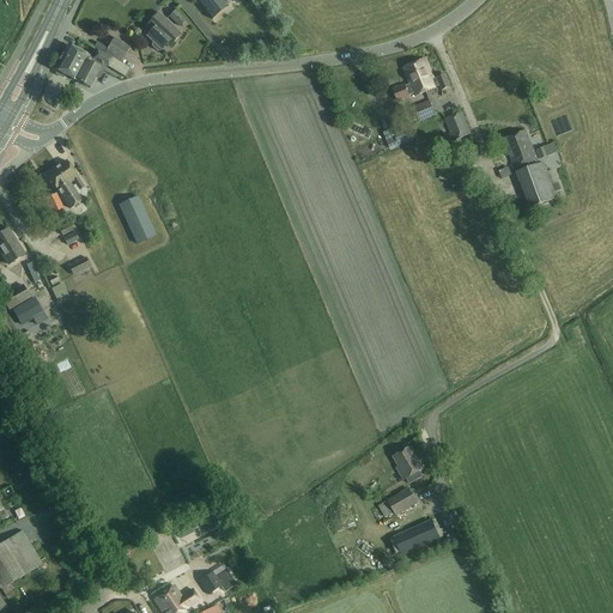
[(226,6),(228,7),(222,0),(195,0),(212,20),(213,19),(212,18),(226,6)]
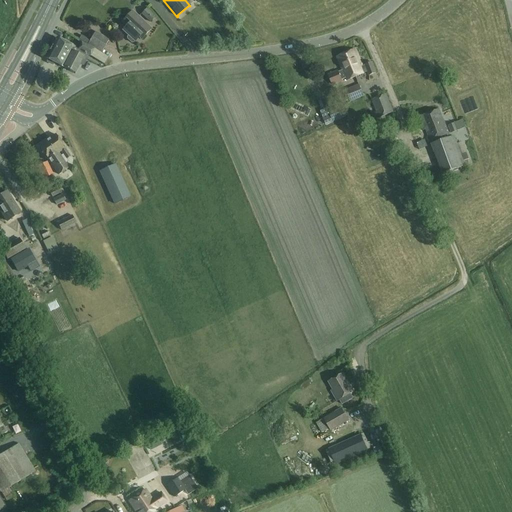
[(155,17),(146,9),(141,14),(150,22),(155,17)]
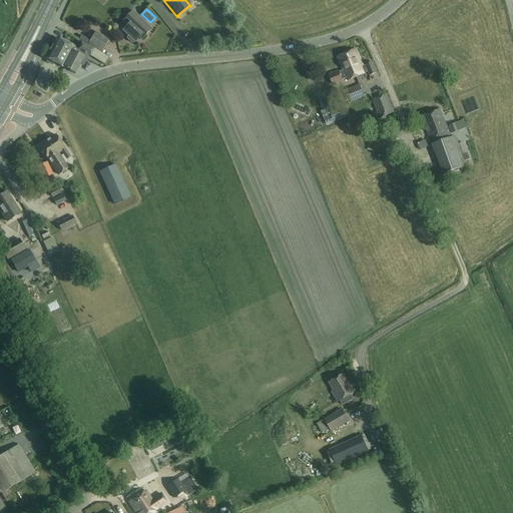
[(151,29),(138,17),(132,11),(122,22),(126,26),(122,30),(128,36),(127,37),(127,39),(131,43),(133,43),(134,41),(135,42),(139,37),(141,40),(151,29)]
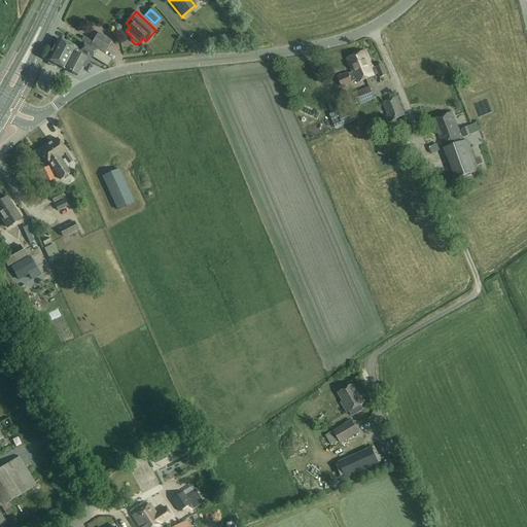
[(112,40),(98,32),(90,45),(104,54),(112,40)]
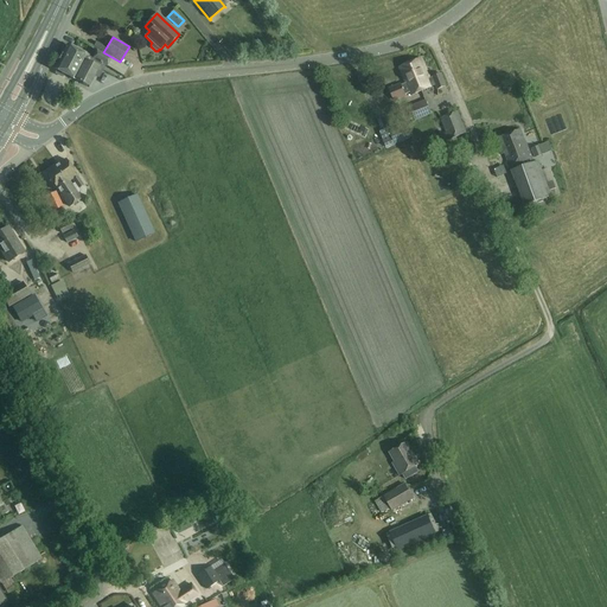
[(66,45),(55,69),(56,70),(56,74),(62,77),(65,75),(75,81),(89,88),(95,77),(98,78),(103,70),(98,69),(101,64),(106,65),(107,66),(112,58),(96,51),(93,58),(89,57),(89,56),(66,45)]
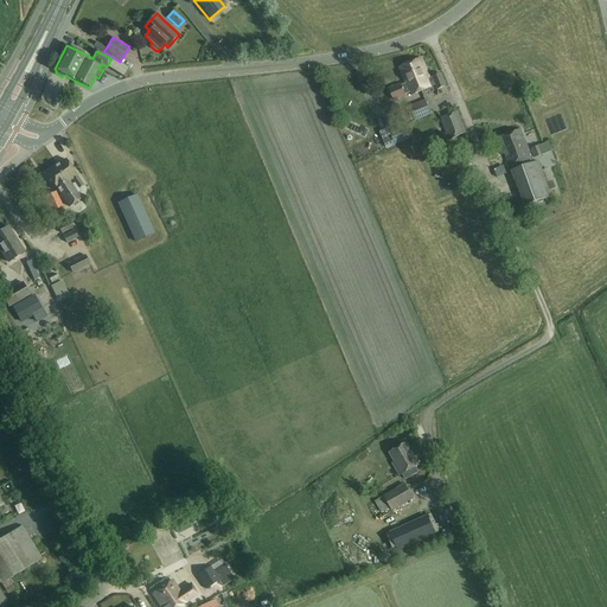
[(421,59),(410,63),(422,91),(433,87),(432,87),(436,85),(438,89),(446,87),(441,74),(433,77),(429,80),(421,59)]
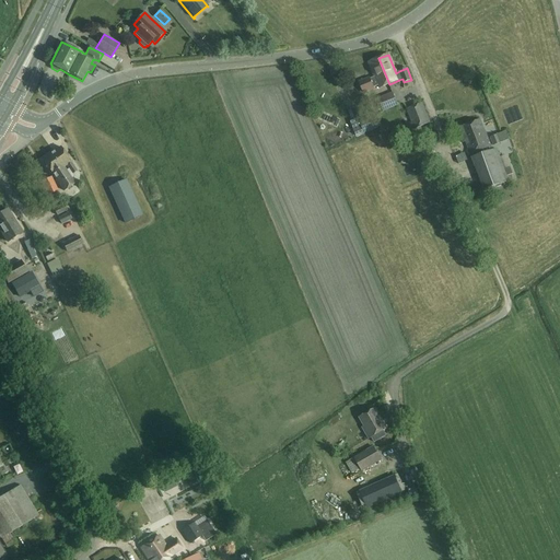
[(389,84),(378,58),(369,62),(374,77),(370,79),(360,83),(363,92),(374,88),(373,88),(378,85),(380,89),(389,84)]
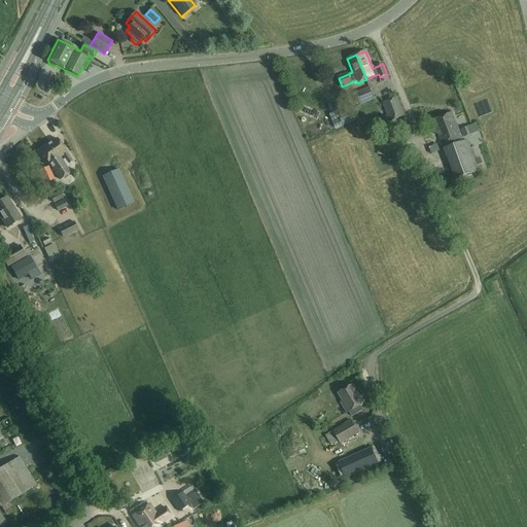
[(43,105),(51,92),(46,89),(50,81),(42,76),(34,92),(35,92),(32,98),(43,105)]
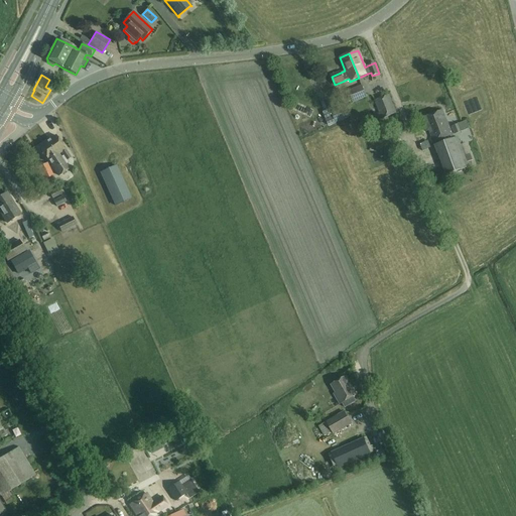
[(351,96),(364,91),(362,86),(349,91),(351,96)]
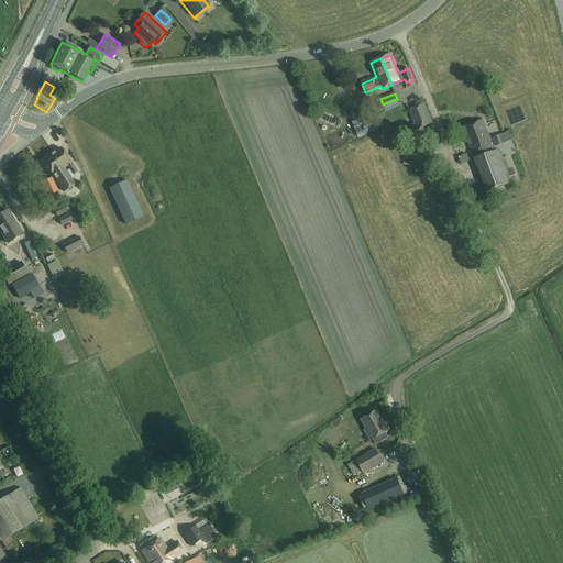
[(397,99),(383,105),(385,111),(399,106),(397,99)]
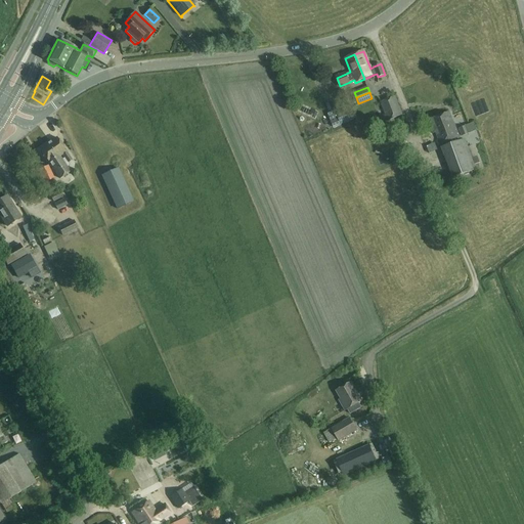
[(385,122),(402,115),(395,96),(380,102),(385,115),(382,116),(385,122)]
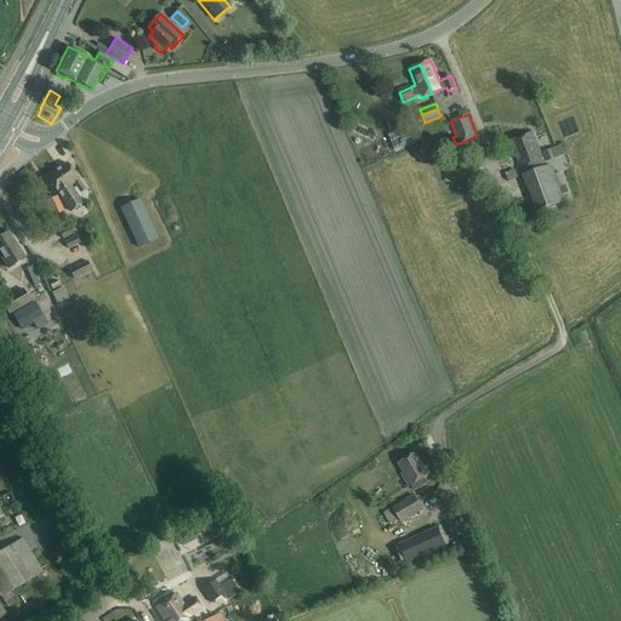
[(416,129),(399,136),(404,147),(421,141),(416,129)]
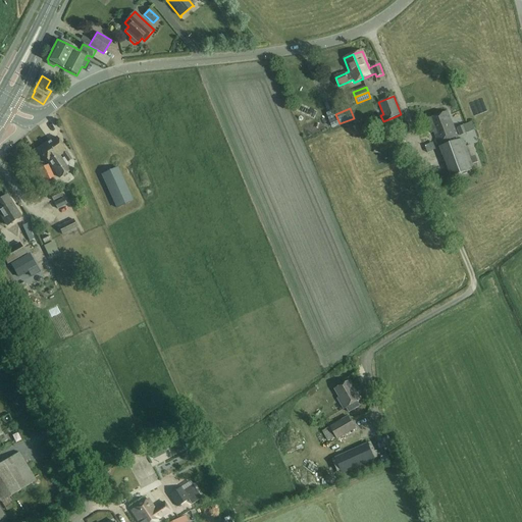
[(448,111),(436,116),(449,145),(452,144),(459,141),(457,137),(458,137),(448,111)]
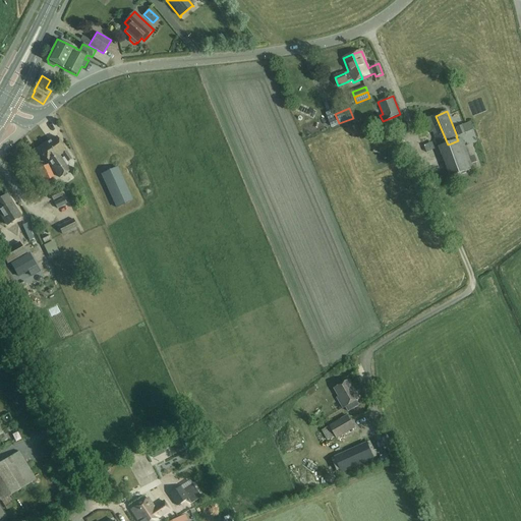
[(441,148),(448,145),(436,116),(425,120),(430,133),(433,132),(438,143),(440,148),(441,148)]
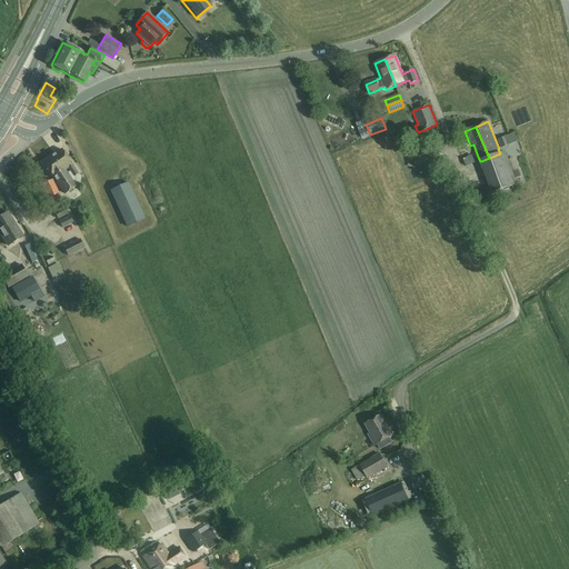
[(497,140),(500,148),(509,145),(506,137),(497,140)]
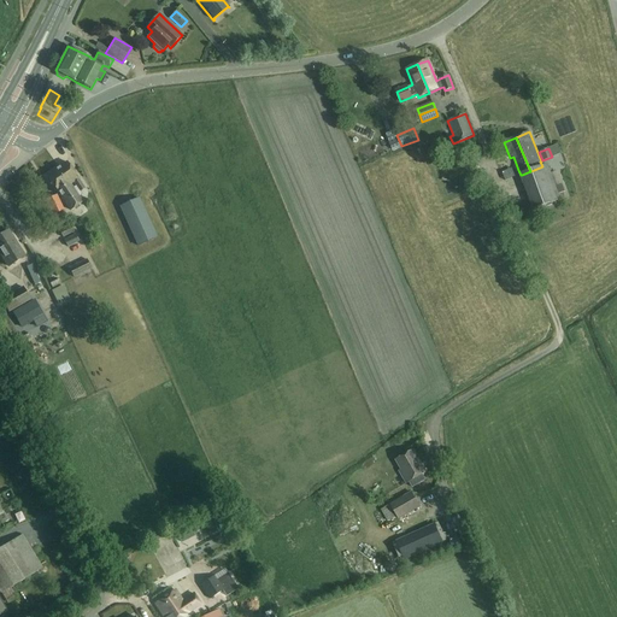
[(80,192),(84,188),(66,163),(47,176),(70,210),(82,203),(78,197),(82,194),(80,192)]
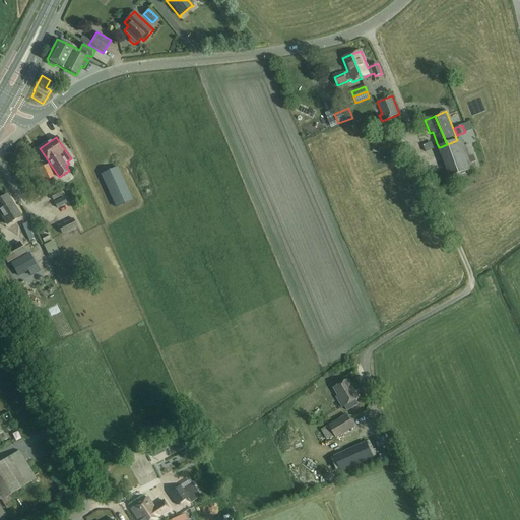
[(457,140),(450,143),(453,150),(464,146),(461,138),(457,140)]
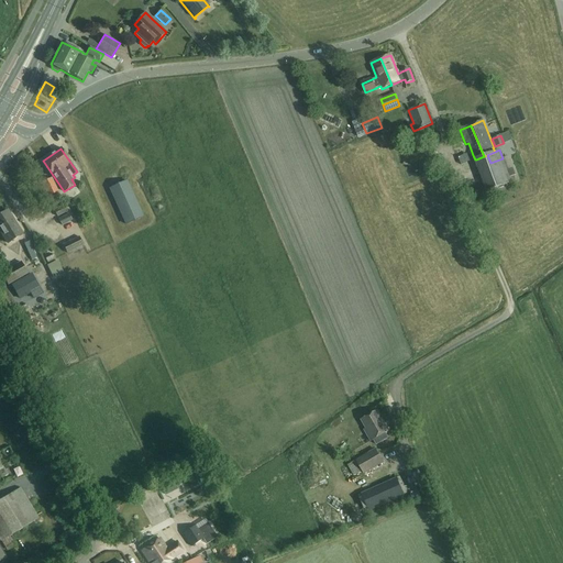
[(459,158),(461,165),(471,162),(467,154),(459,158)]
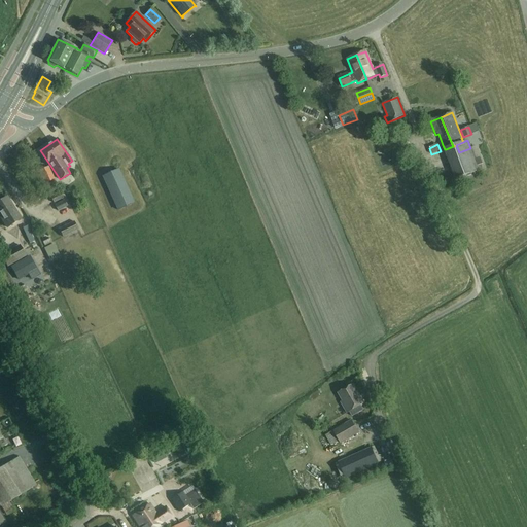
[(446,149),(449,156),(459,152),(456,145),(453,146),(446,149)]
